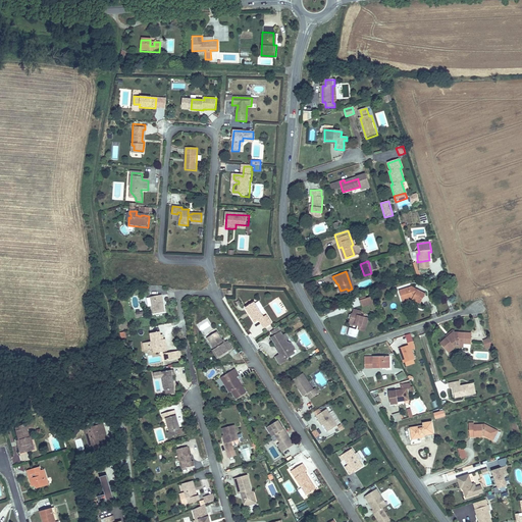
[(400,291),(402,299),(410,296),(413,298),(412,300),(422,305),(427,296),(411,288),(409,289),(410,292),(405,293),(404,290),(400,291)]
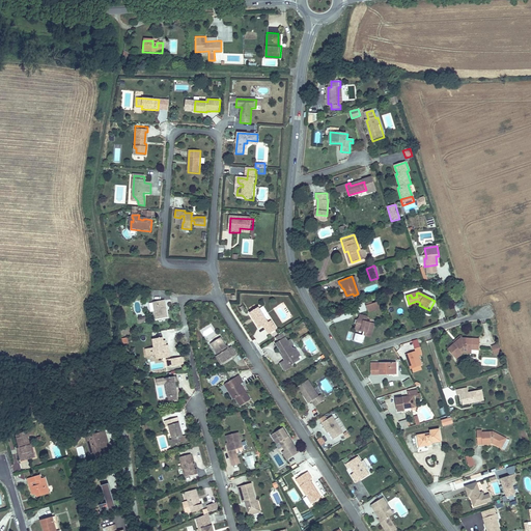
[(157,320),(167,319),(164,301),(154,303),(157,320)]
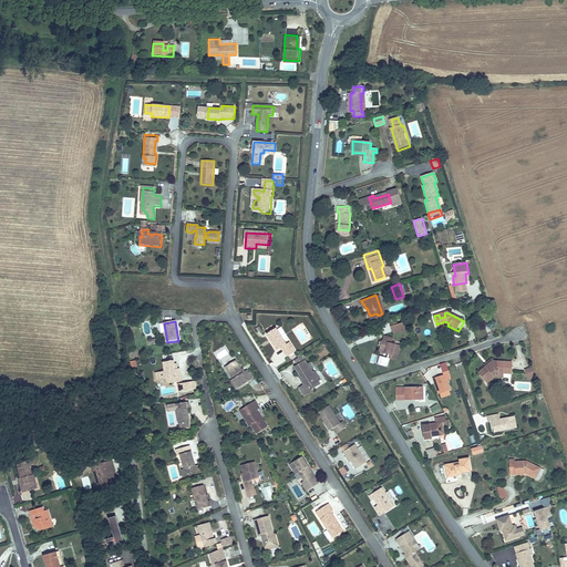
[(405,325),(393,328),(395,336),(408,332),(405,325)]
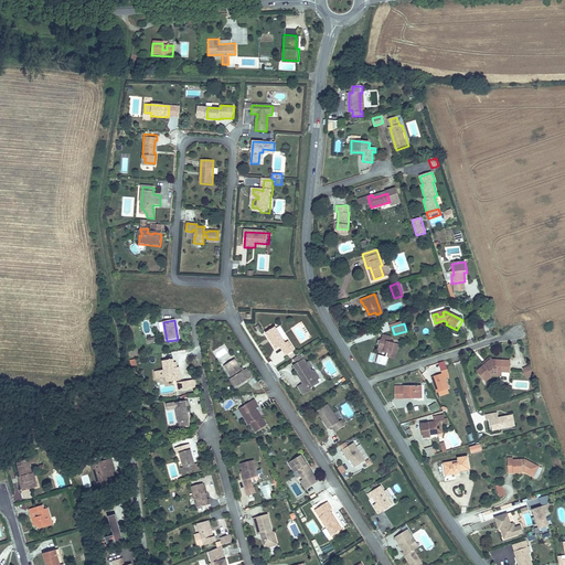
[(277,350),(280,348),(287,356),(295,351),(289,341),(286,343),(275,328),(266,333),(277,350)]
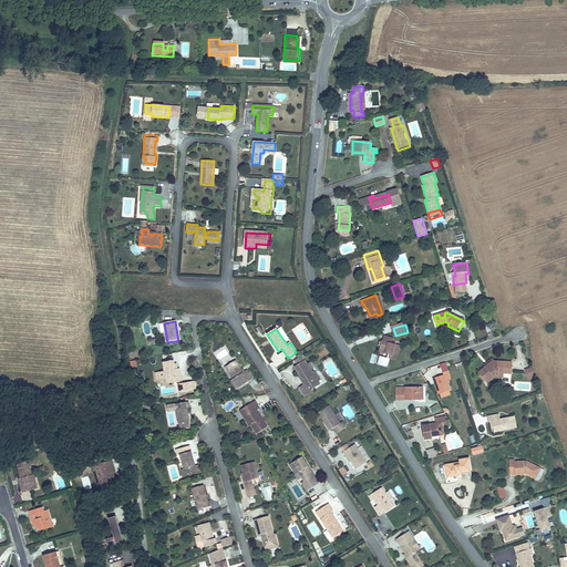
[(385,349),(381,348),(380,352),(391,354),(390,359),(397,361),(400,347),(393,346),(393,340),(385,338),(384,343),(387,343),(385,349)]
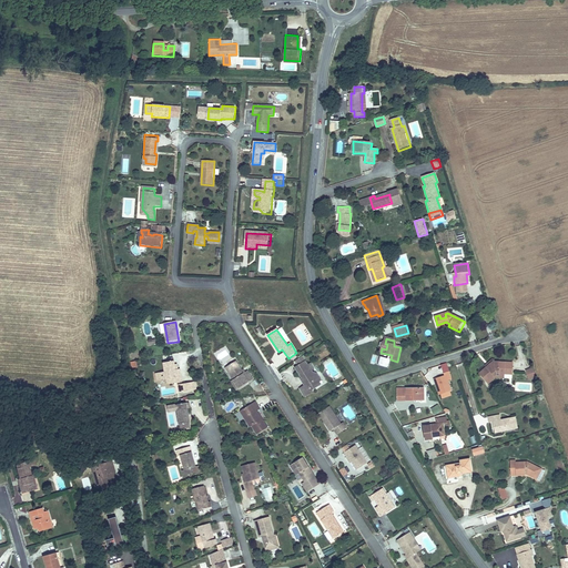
[(215,354),(223,365),(232,358),(224,348),(215,354)]
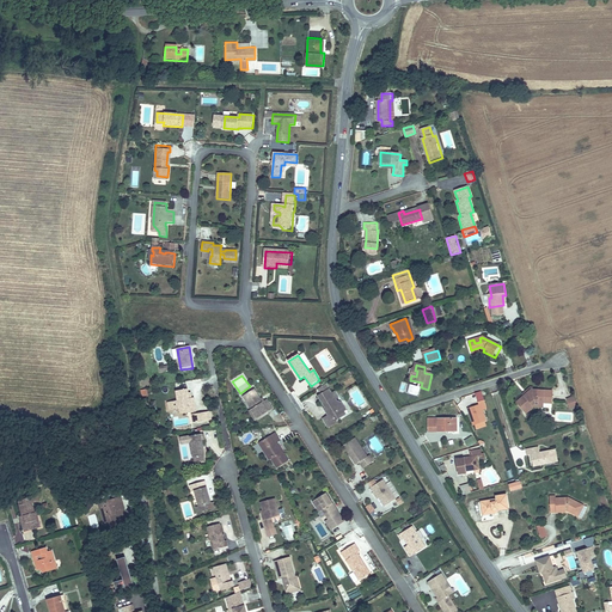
[(188,386),(175,389),(177,404),(185,402),(187,410),(197,409),(195,395),(189,395),(188,386)]
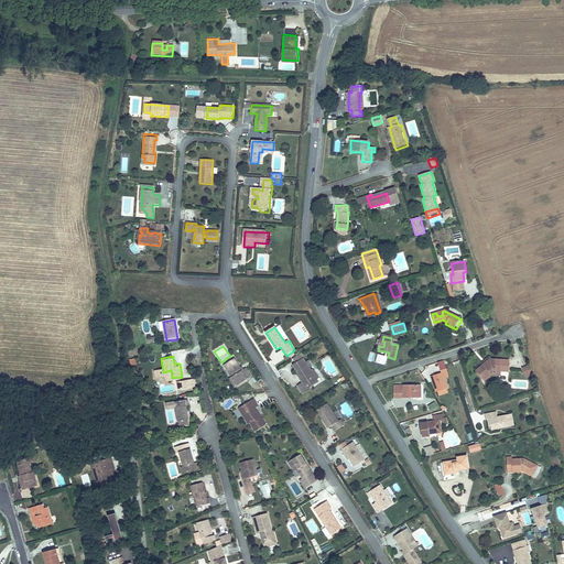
[(301,357),(295,360),(292,362),(299,372),(301,371),(304,377),(301,380),(296,383),(301,390),(304,388),(306,391),(312,388),(311,387),(307,381),(312,379),(313,381),(315,379),(320,377),(308,360),(306,361),(302,356),(301,357)]
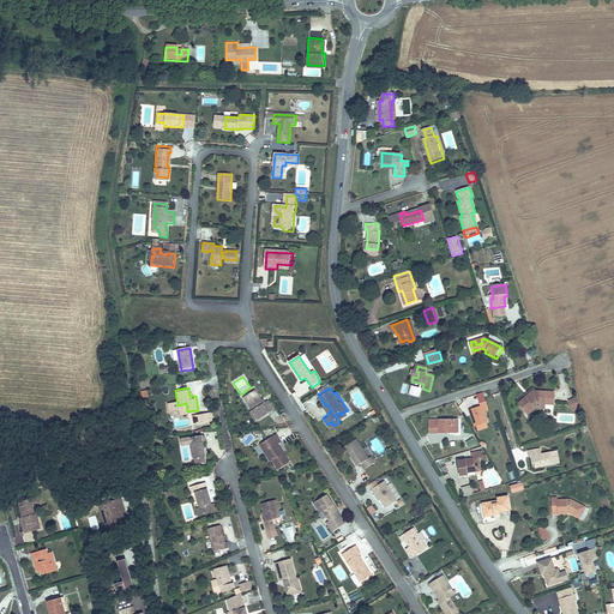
[(252,402),(248,404),(251,408),(258,417),(274,408),(268,398),(265,401),(262,403),(259,399),(262,398),(254,389),(247,393),(252,402)]
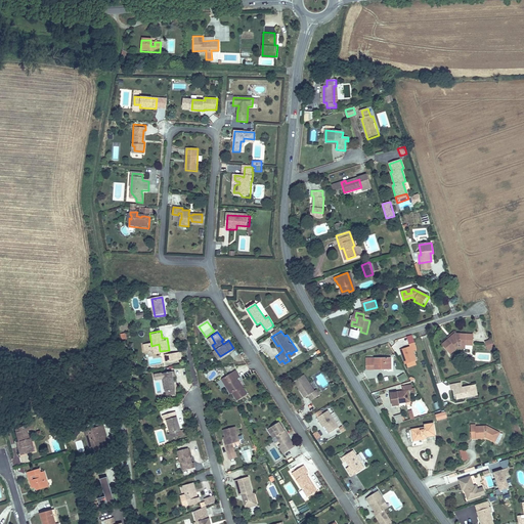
[(254,335),(251,337),(258,352),(261,351),(254,335)]
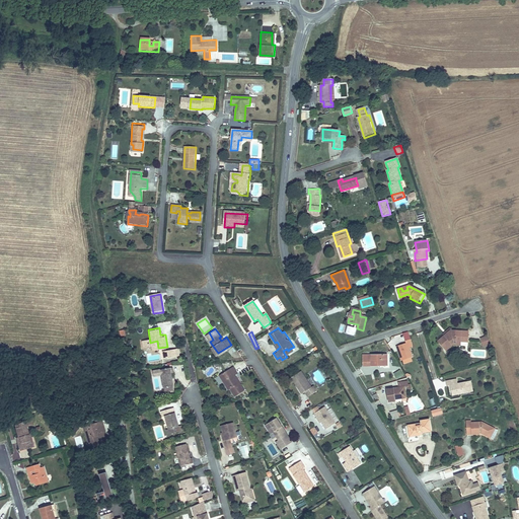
[(463,340),(470,340),(470,332),(450,331),(439,342),(445,350),(453,343),(463,343),(463,340)]
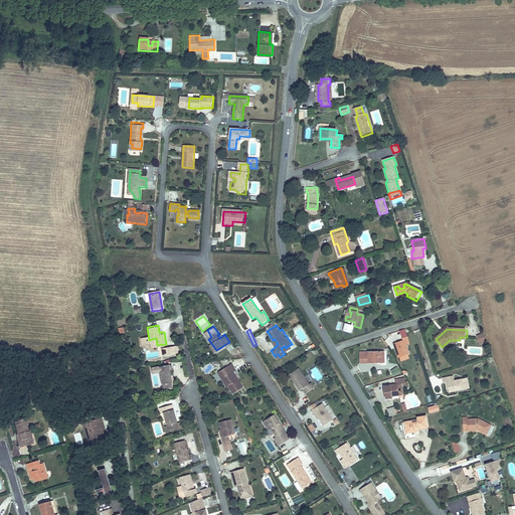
[(480,344),(487,342),(483,333),(477,335),(480,344)]
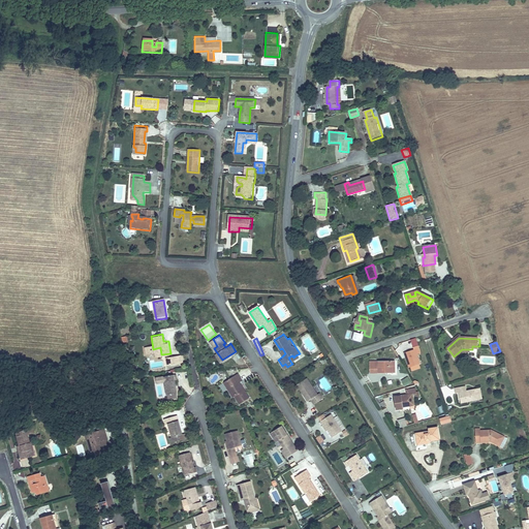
[(417,353),(421,352),(419,347),(404,350),(410,372),(422,369),(417,353)]
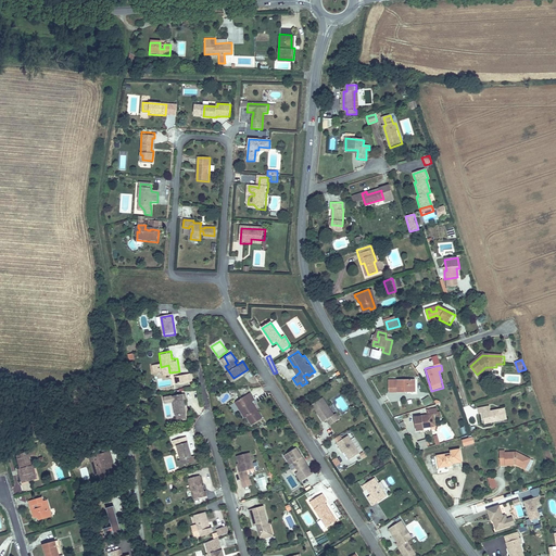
[(234,378),(227,369),(224,371),(230,380),(234,378)]
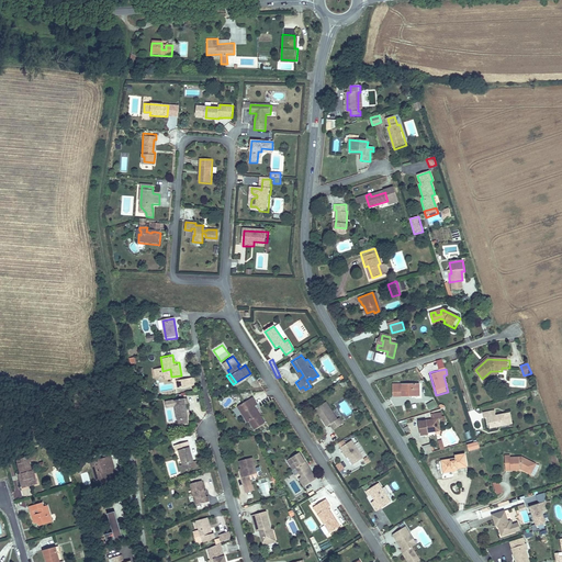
[(194,383),(193,375),(177,379),(179,386),(194,383)]
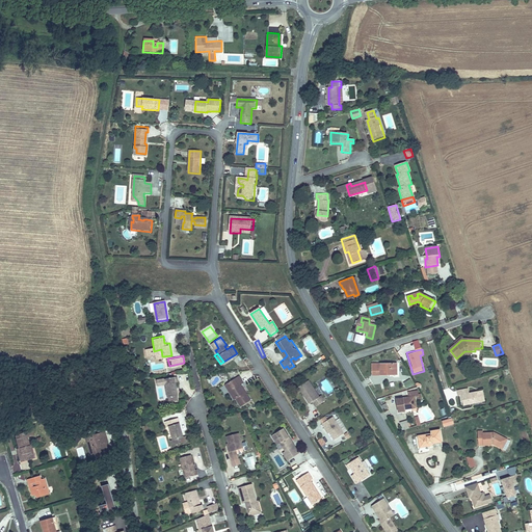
[(396,361),(371,363),(372,374),(389,373),(390,371),(397,371),(396,361)]
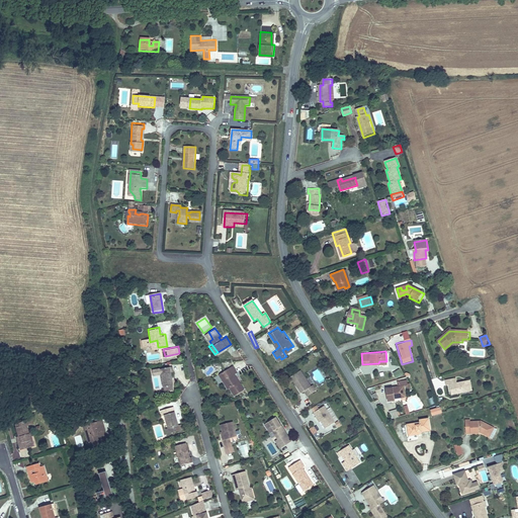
[(227,374),(222,378),(228,387),(230,385),(236,395),(245,389),(236,373),(238,371),(234,365),(224,371),(227,374)]
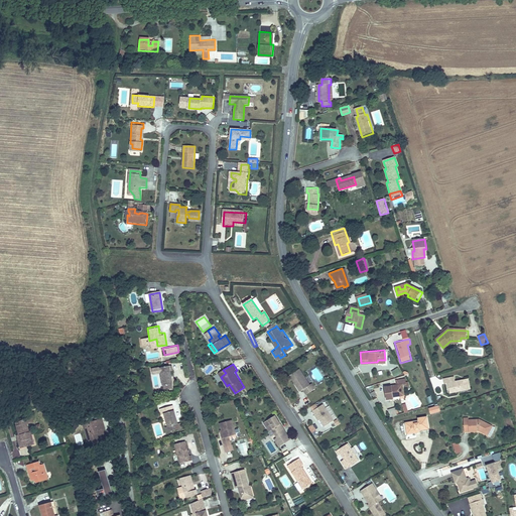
[(172,385),(170,373),(172,372),(171,367),(162,369),(163,374),(161,374),(164,386),(171,385),(172,385)]
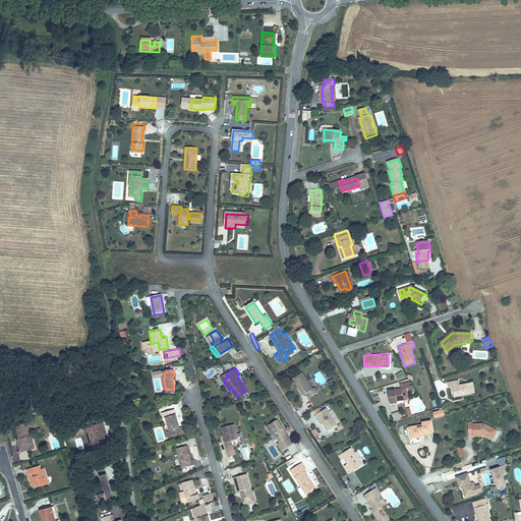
[(403,371),(395,374),(397,381),(405,379),(403,371)]
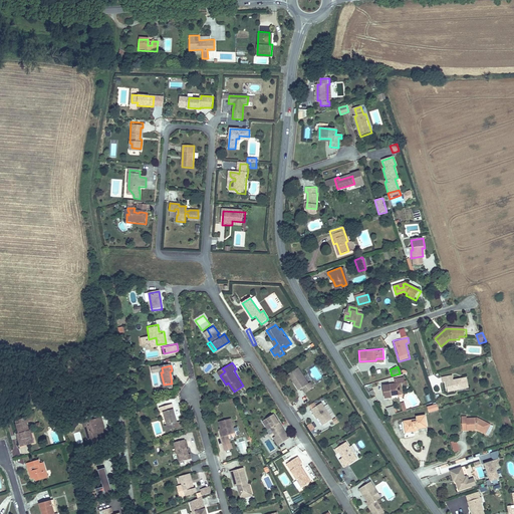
[(300,389),(303,388),(307,393),(315,387),(312,381),(310,382),(300,367),(290,373),(300,389)]
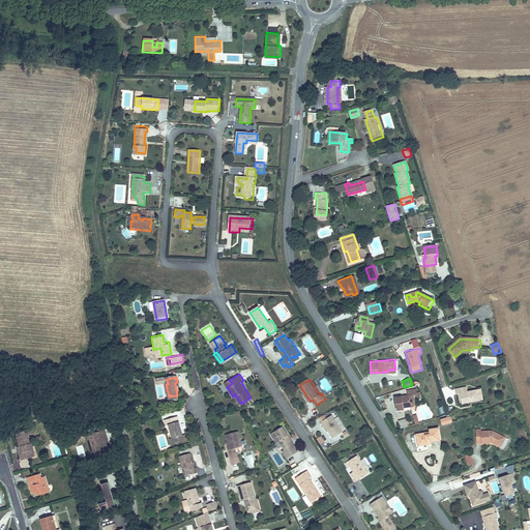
[(480,401),(477,390),(468,392),(467,387),(455,390),(457,394),(461,393),(464,405),(480,401)]
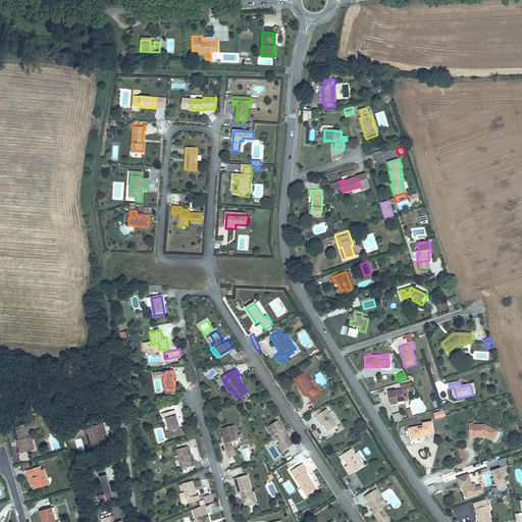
[(406,386),(388,389),(390,403),(396,402),(396,400),(408,398),(406,386)]
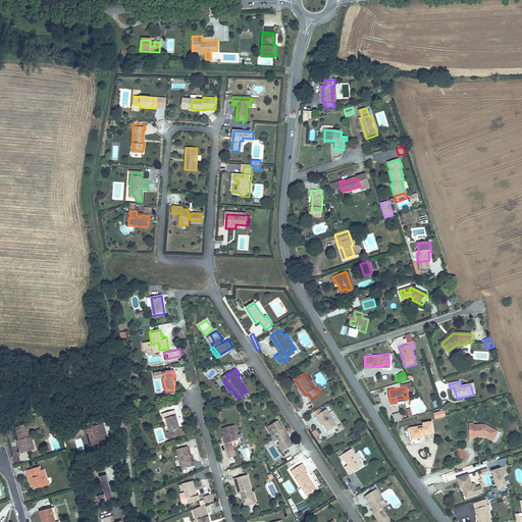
[(320,419),(321,418),(330,431),(340,424),(328,408),(317,415),(320,419)]
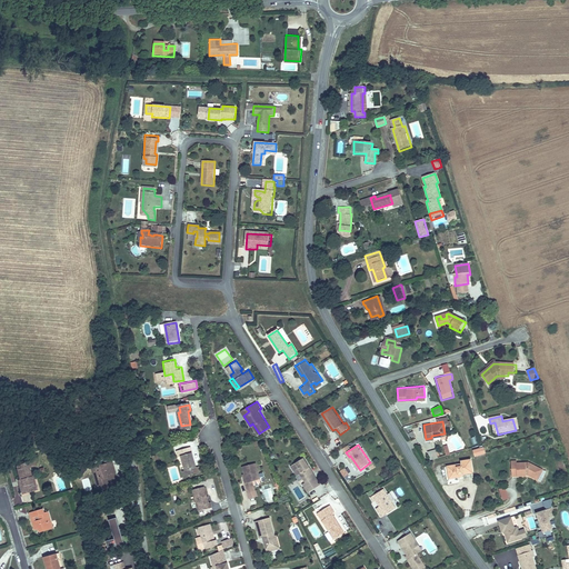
[(187,469),(188,473),(195,472),(192,467),(197,466),(190,446),(176,450),(178,457),(181,457),(185,469),(187,469)]
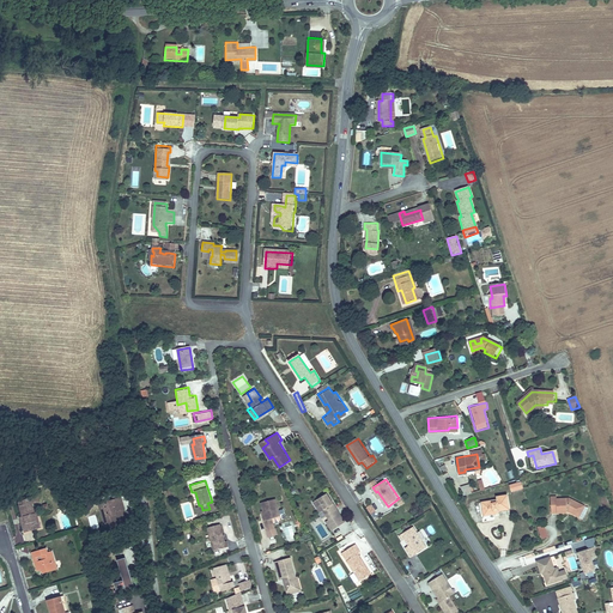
[(319,510),(326,513),(329,520),(339,514),(327,493),(314,502),(319,510)]
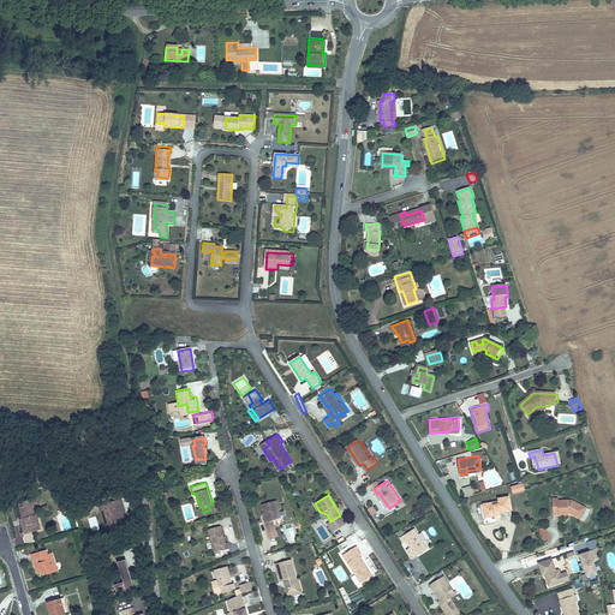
[(497,501),(484,503),(485,515),(496,514),(496,511),(500,509),(501,511),(511,509),(508,496),(497,497),(497,501)]
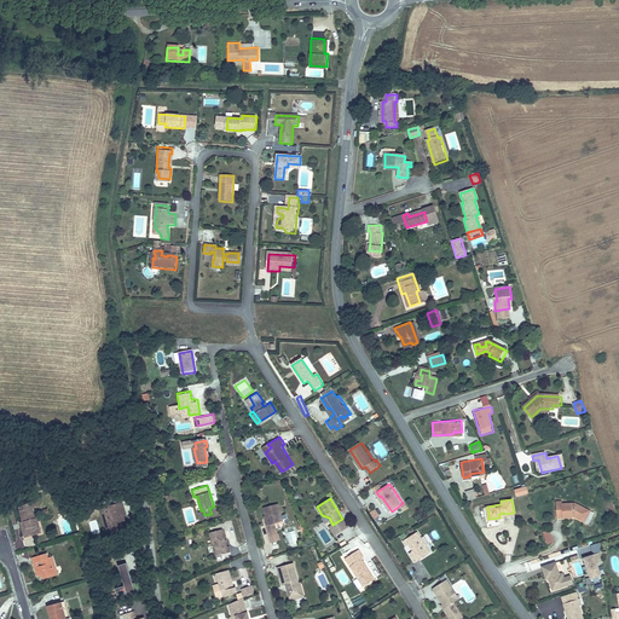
[(577,516),(584,520),(589,509),(577,502),(565,503),(563,501),(557,501),(557,516),(573,516),(573,514),(577,514),(577,516)]
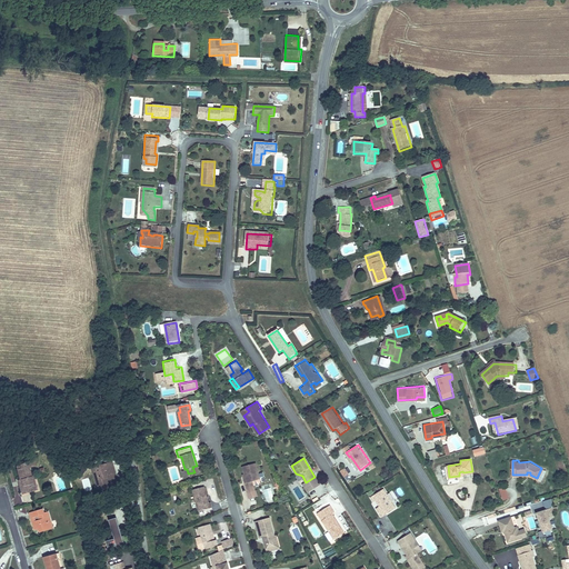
[(249,481),(247,481),(248,487),(255,485),(253,480),(261,478),(257,462),(245,466),(249,481)]
